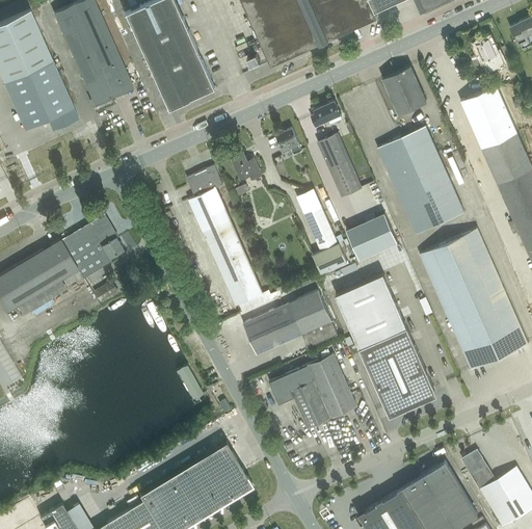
[(133,88),(92,0),(84,0),(53,15),(91,100),(89,101),(92,108),(102,104),(101,103),(133,88)]
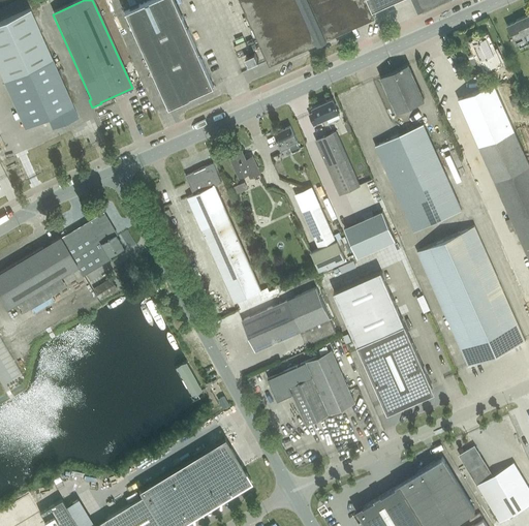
[(173,0),(155,0),(124,14),(166,111),(214,89),(173,0)]
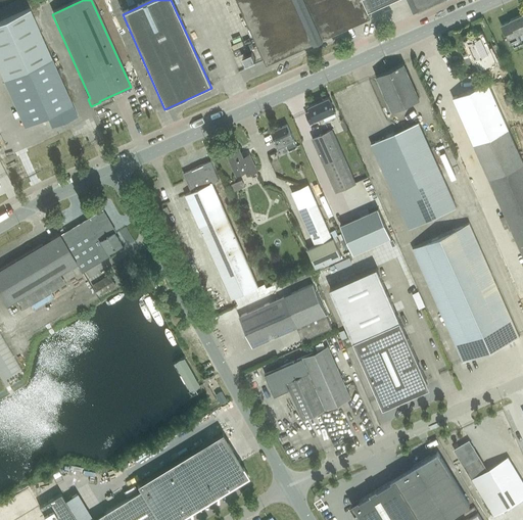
[(238,0),(267,62),(267,63),(371,16),(368,11),(393,0),(406,0),(412,12),(413,13),(413,15),(445,1),(444,0),(238,0)]
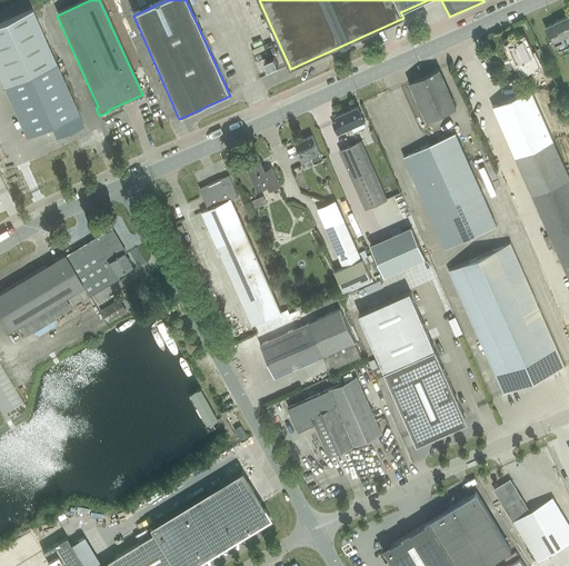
[(0,26),(0,81),(26,140),(52,128),(58,140),(83,129),(78,117),(79,117),(32,12),(0,26)]
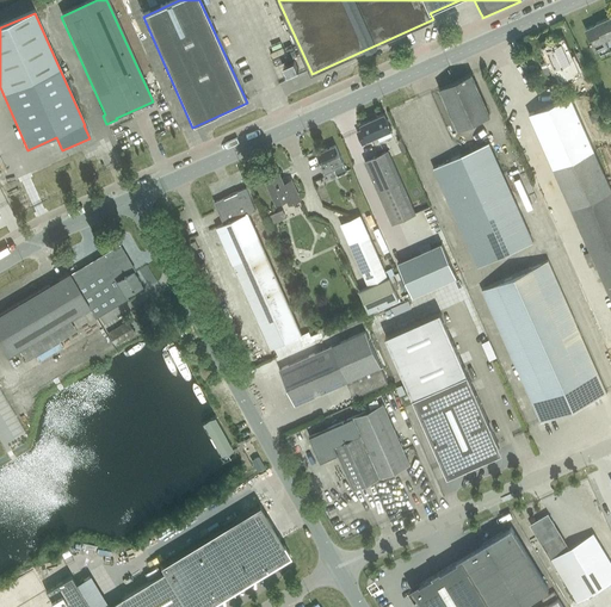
[(597,28),(586,32),(596,55),(606,49),(604,43),(610,39),(610,19),(596,26),(597,28)]
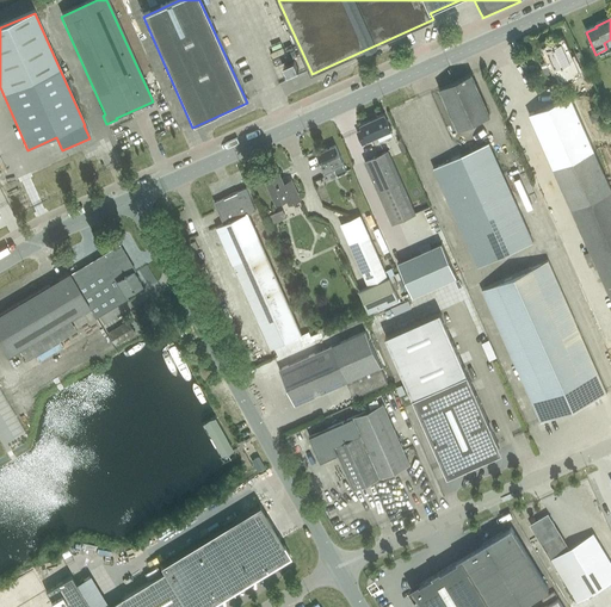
[(547,53),(541,55),(545,67),(551,64),(555,73),(556,72),(561,82),(573,78),(581,94),(588,91),(581,74),(579,75),(573,62),(569,64),(561,47),(547,53)]
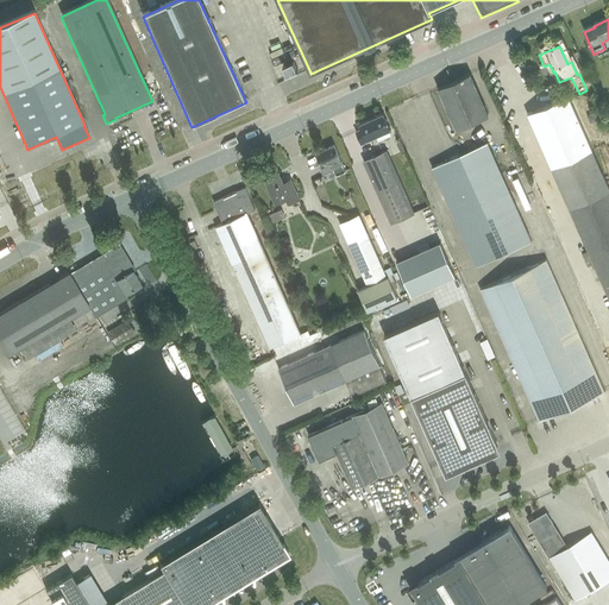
[(470,77),(438,92),(456,132),(488,118),(470,77)]
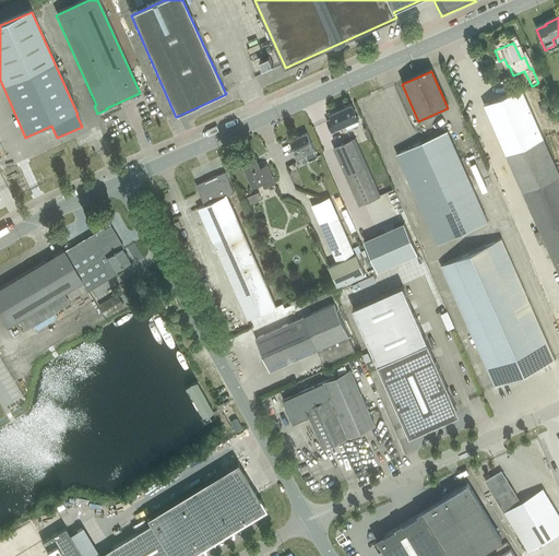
[(499,101),(484,107),(507,157),(558,275),(558,177),(543,141),(521,92),(521,91),(499,101)]
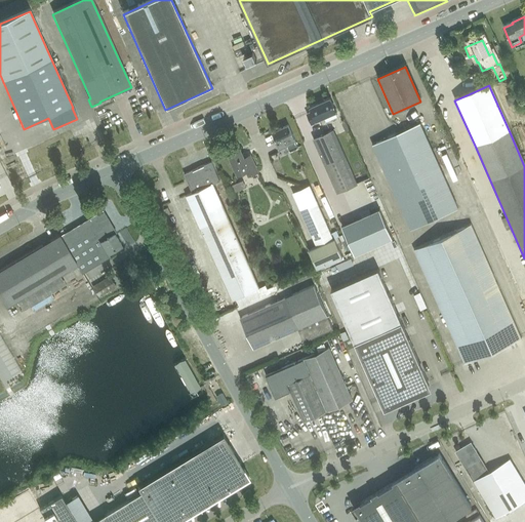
[(335,114),(330,101),(310,110),(313,115),(311,116),(307,117),(311,125),(335,114)]
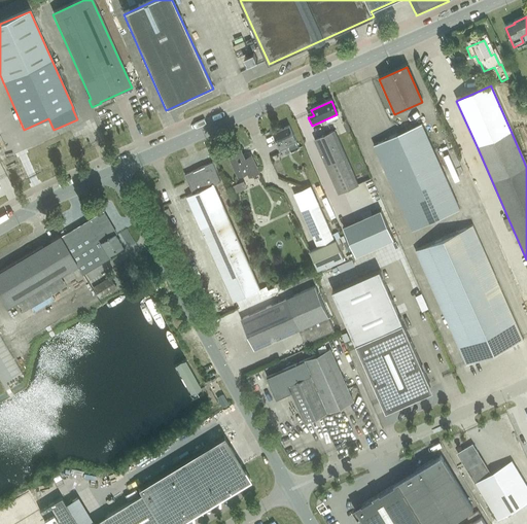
[(374,147),(412,233),(459,211),(421,126),(374,147)]
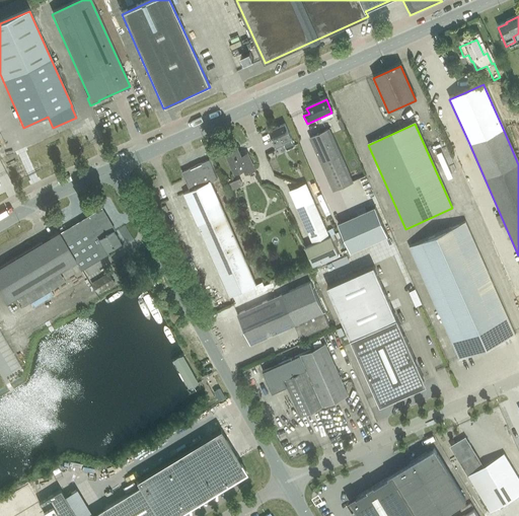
[(270,134),(277,151),(284,147),(286,152),(294,149),(285,127),(270,134)]
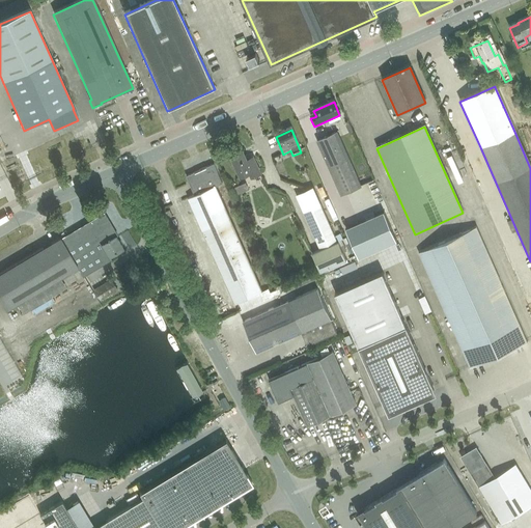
[(337,135),(316,143),(341,197),(361,188),(337,135)]
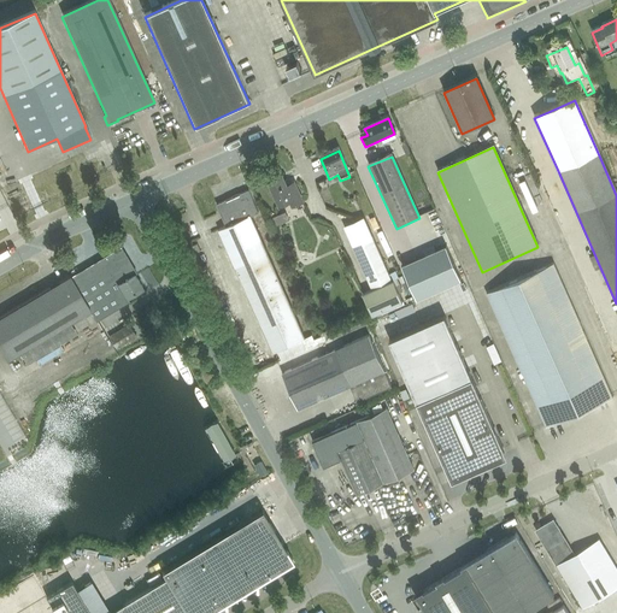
[(268,184),(278,208),(291,202),(294,210),(304,205),(297,189),(289,193),(282,178),(268,184)]
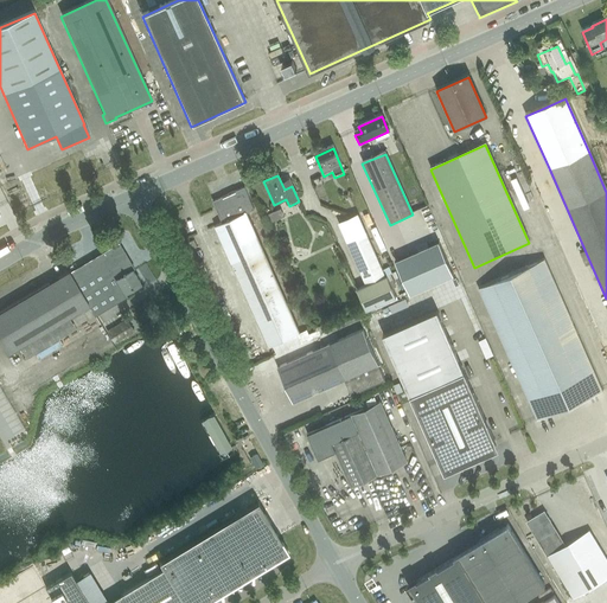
[(215,229),(215,230),(268,350),(300,335),(247,216),(254,212),(244,190),(212,204),(222,226),(215,229)]
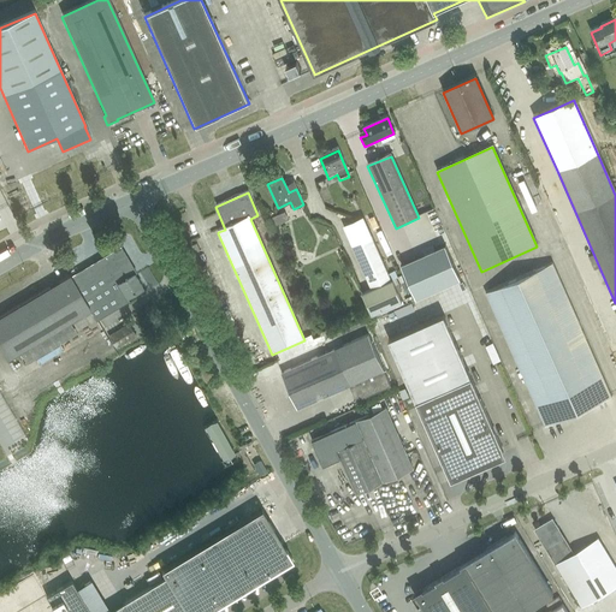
[(273,230),(289,224),(284,214),(270,221),(273,230)]
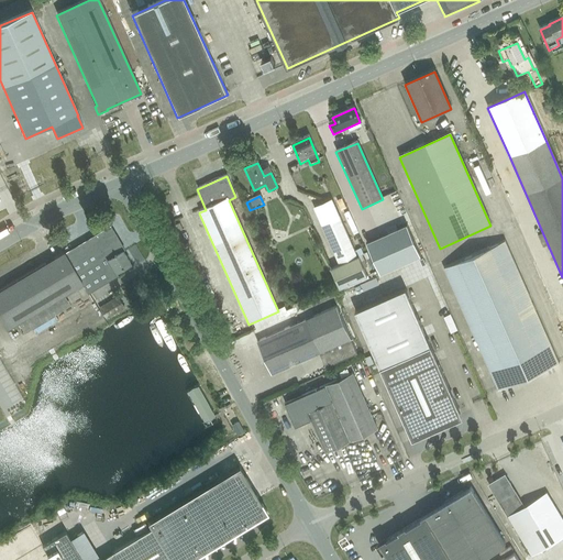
[(340,219),(322,227),(340,267),(331,272),(340,291),(367,278),(364,271),(367,270),(362,257),(357,260),(340,219)]
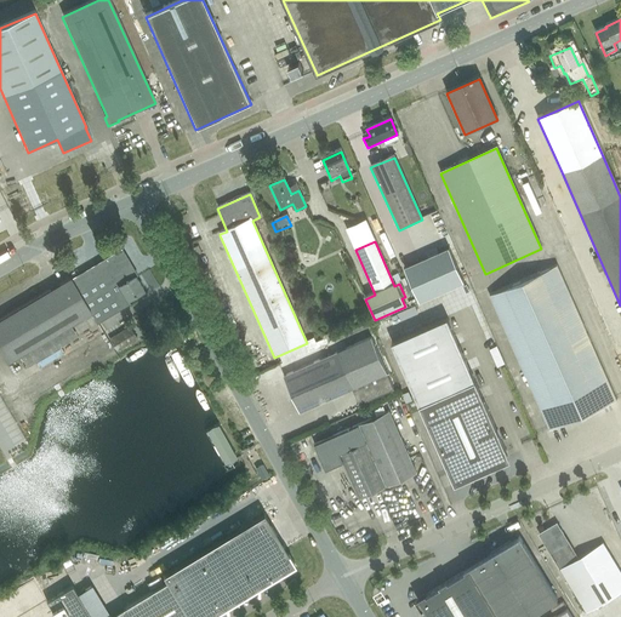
[(449,251),(404,270),(419,304),(463,284),(449,251)]
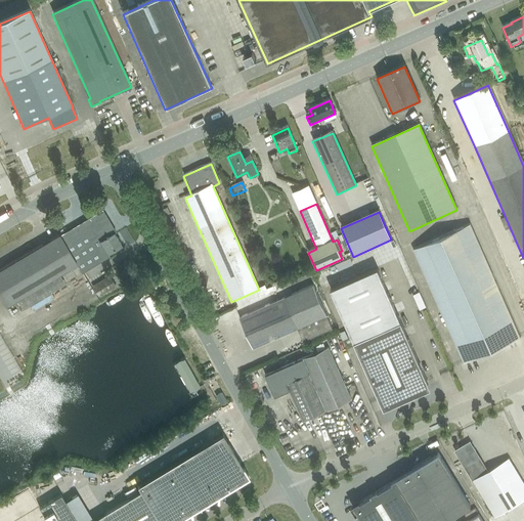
[(76,266),(82,275),(110,259),(107,255),(121,247),(114,235),(116,235),(102,214),(60,239),(60,240),(77,266),(76,266)]
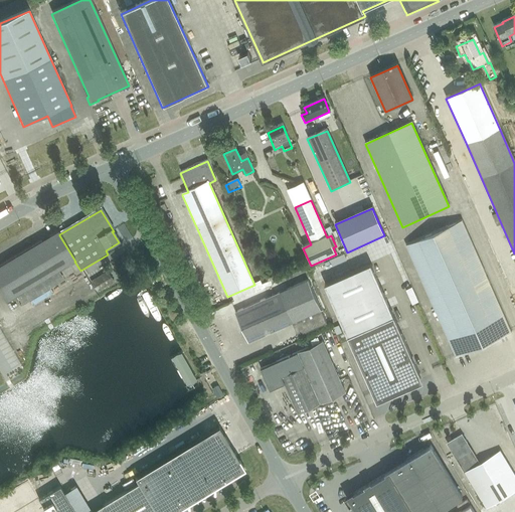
[(462,222),(405,247),(456,359),(511,334),(462,222)]
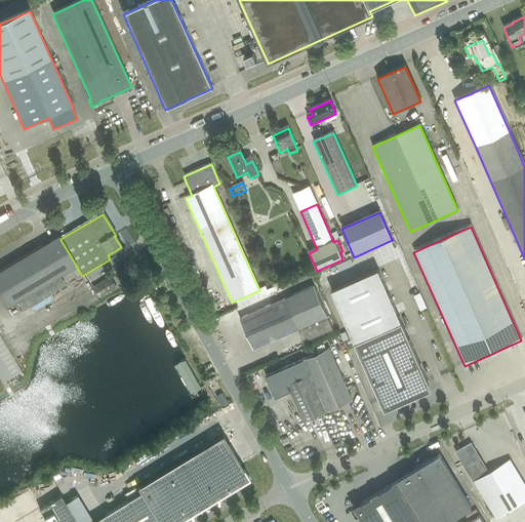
[(24,258),(0,272),(0,297),(6,309),(58,277),(76,267),(77,267),(61,240),(61,239),(59,237),(24,258)]
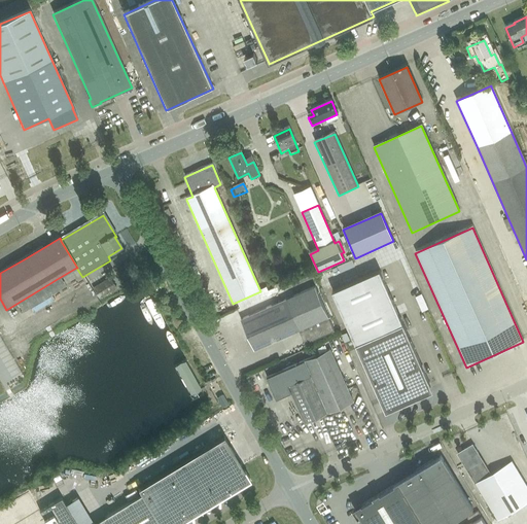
[(331,292),(385,414),(395,410),(393,407),(410,404),(413,398),(430,390),(428,386),(429,385),(379,272),(331,292)]
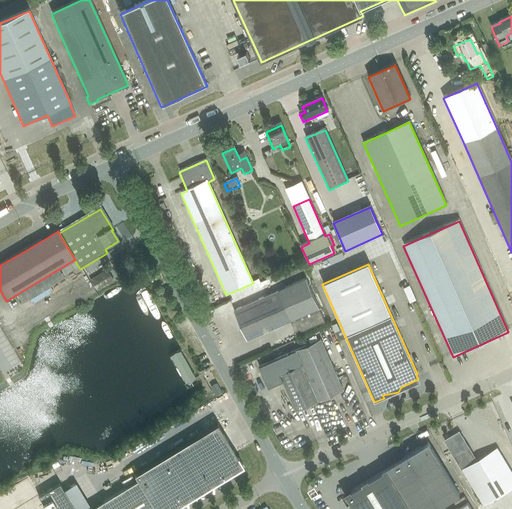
[(90,283),(96,292),(113,282),(108,273),(90,283)]
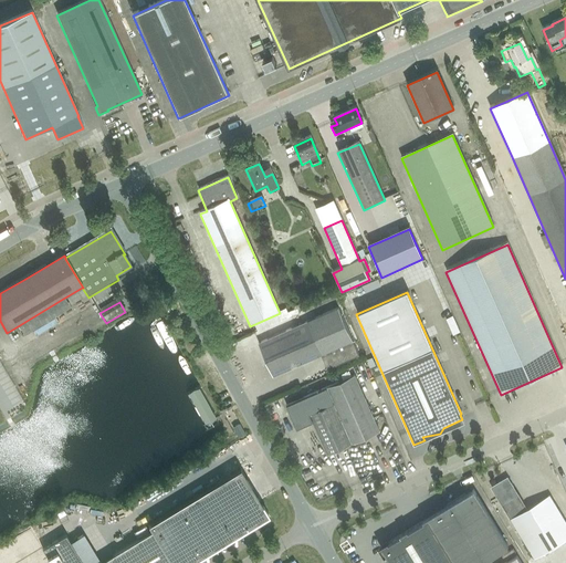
[(338,311),(259,346),(273,378),(322,357),(327,372),(358,357),(338,311)]
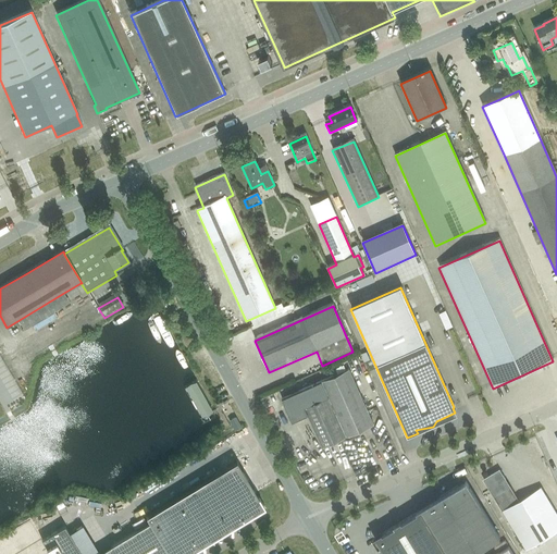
[(158,317),(151,322),(166,346),(173,343),(158,317)]
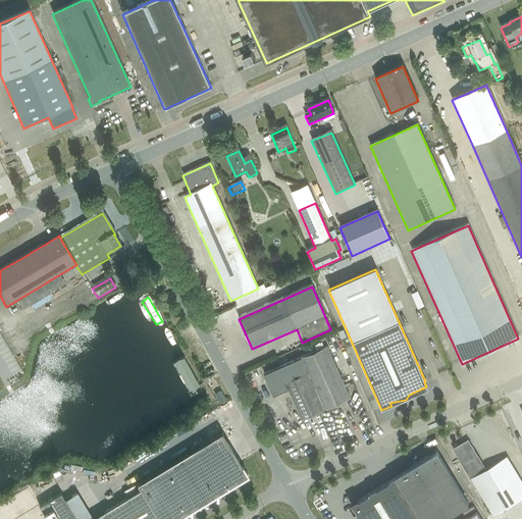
[(165,327),(159,332),(173,364),(184,360),(165,327)]
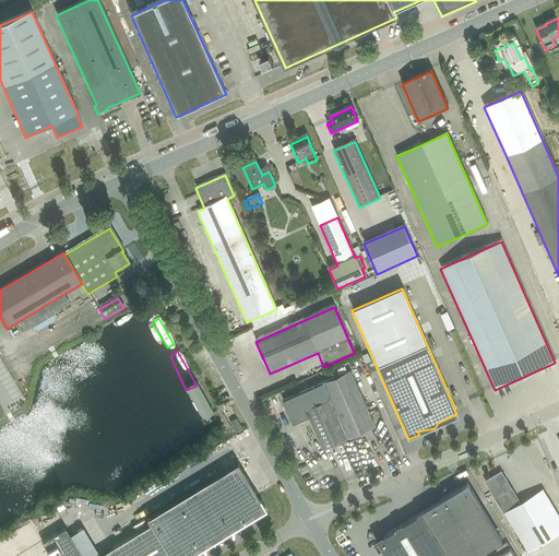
[(349,373),(283,403),(293,426),(309,420),(323,452),(375,429),(349,373)]
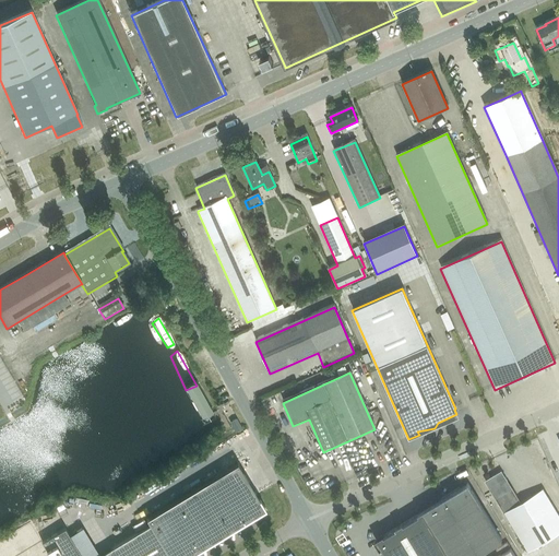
[(200,389),(189,395),(206,430),(218,423),(200,389)]
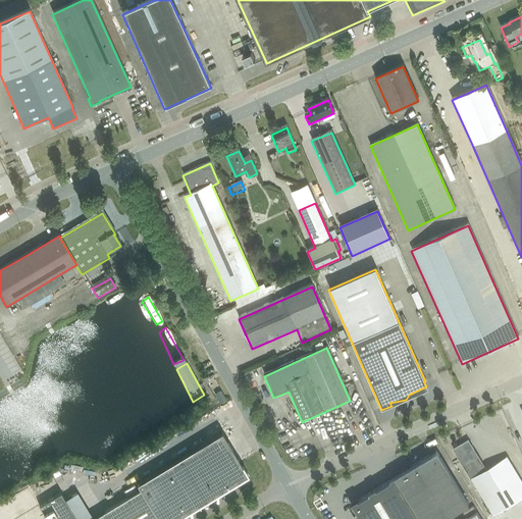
[(302,438),(307,451),(311,450),(313,455),(334,447),(323,415),(302,423),(307,436),(302,438)]
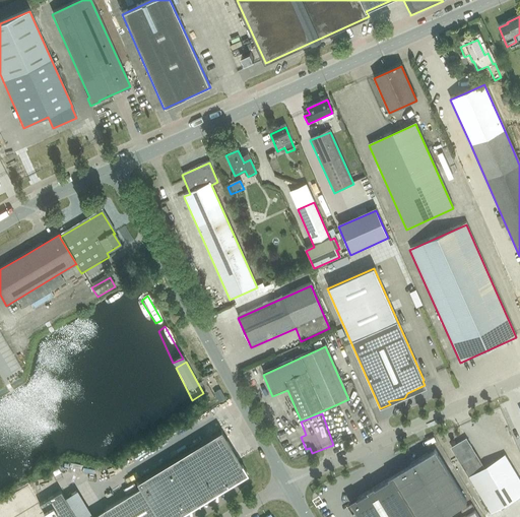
[(139,490),(155,516),(178,516),(246,475),(220,433),(136,485),(139,490)]
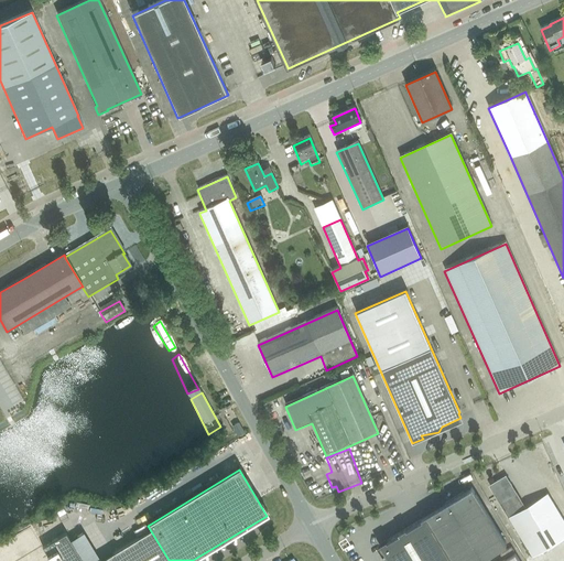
[(506,478),(489,488),(532,559),(563,539),(563,524),(548,497),(524,510),(511,489),(512,489),(506,478)]
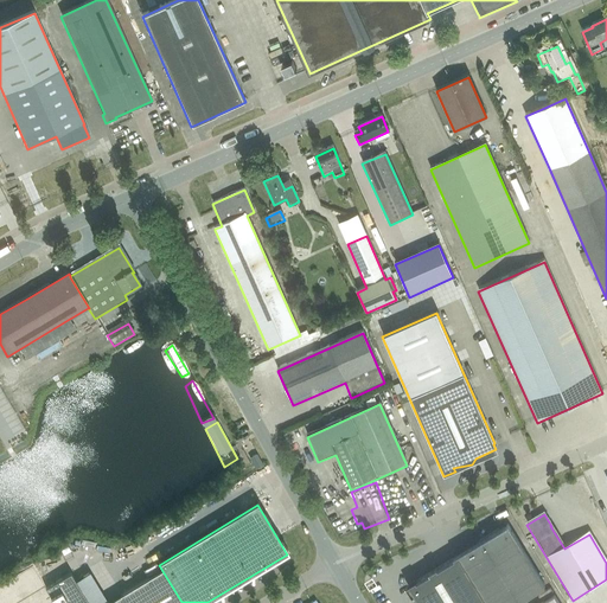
[(519,602),(544,588),(506,526),(454,558),(454,560),(438,570),(436,569),(429,573),(429,575),(408,588),(416,602),(519,602)]
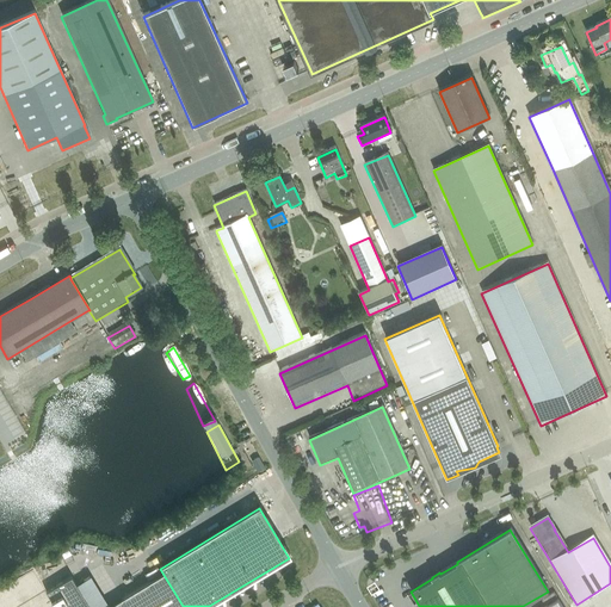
[(87,606),(71,580),(45,594),(53,606),(183,606),(164,575),(111,606),(87,606)]
